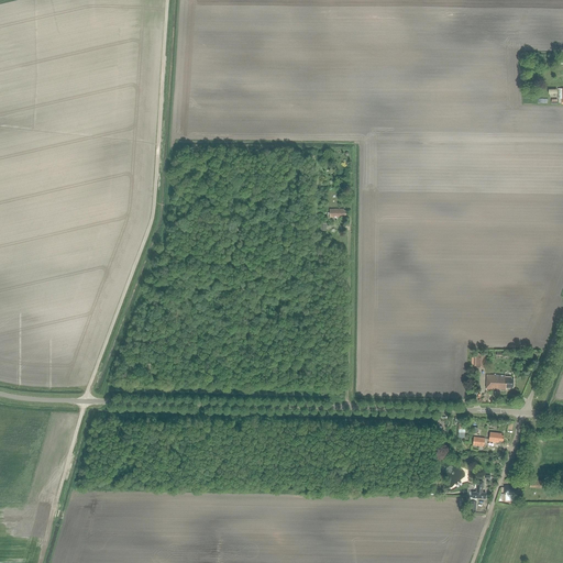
[(486,368),(486,355),(477,354),(477,355),(475,355),(474,366),(476,367),(476,368),(486,368)]
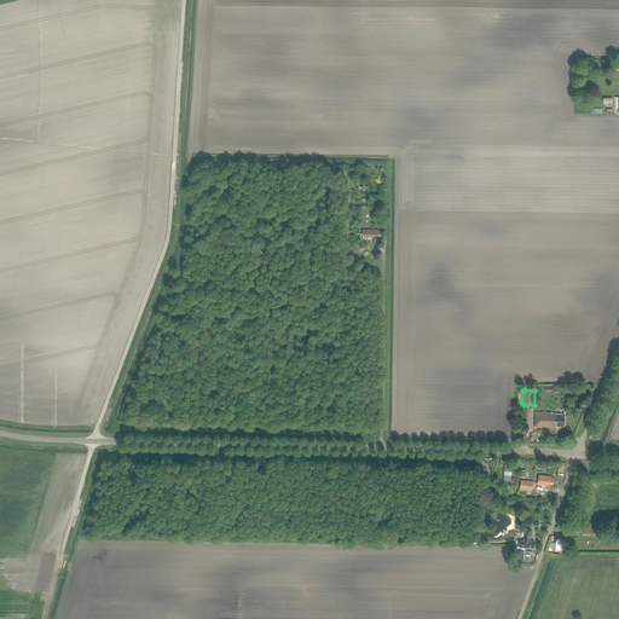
[(557,427),(565,427),(565,416),(562,416),(562,414),(536,412),(536,429),(548,429),(557,429),(557,427)]
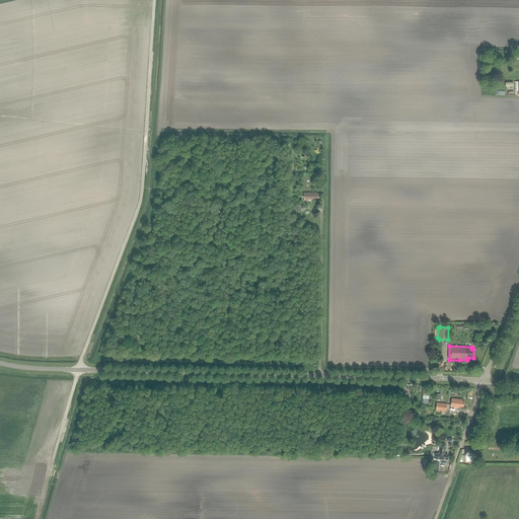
[(459,405),(463,406),(464,401),(461,400),(462,399),(452,398),(451,406),(454,408),(454,409),(456,409),(456,408),(459,408),(459,405)]
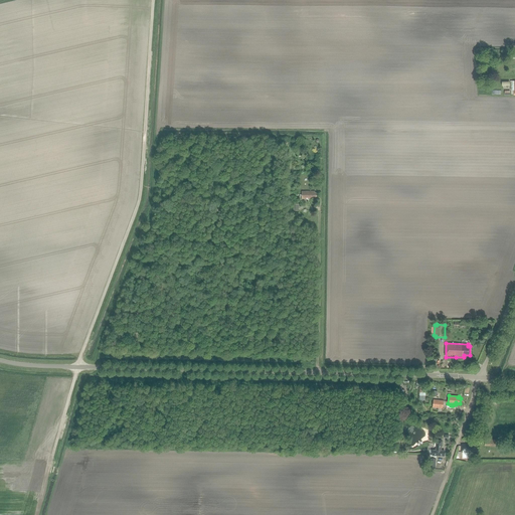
[(444,401),(434,399),(433,407),(444,408),(444,401)]
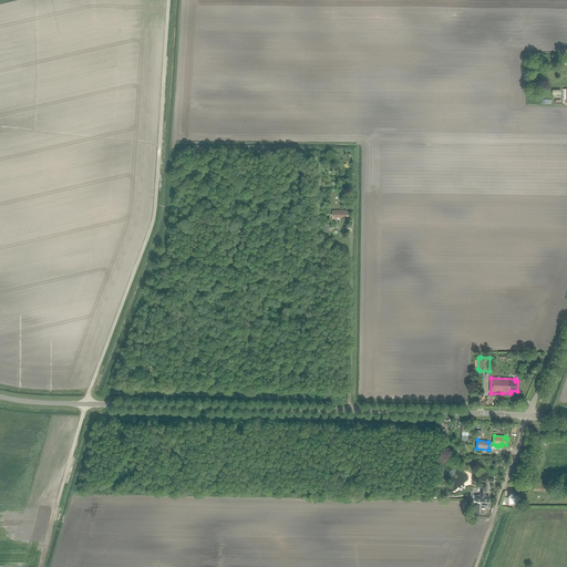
[(545,492),(546,484),(534,483),(534,491),(545,492)]
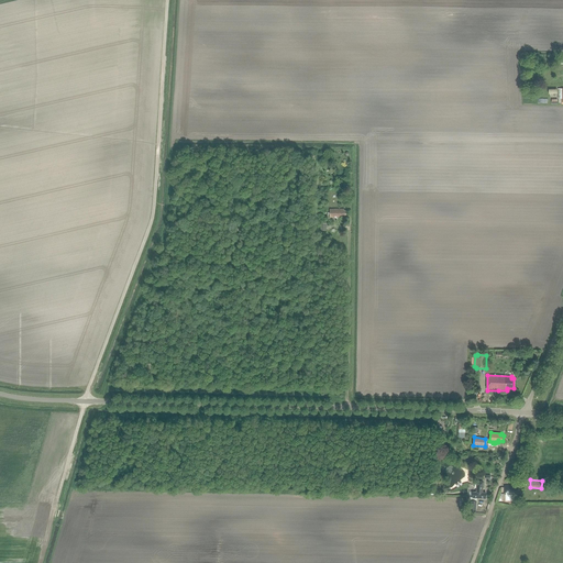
[(468,497),(468,500),(470,500),(470,510),(476,510),(476,501),(476,497),(485,498),(486,498),(486,493),(485,493),(483,493),(483,490),(484,482),(477,481),(476,492),(473,492),(473,497),(468,497)]
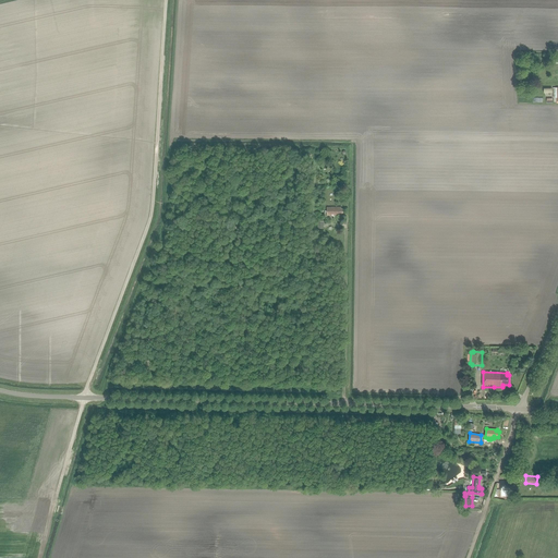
[(500,481),(500,490),(511,490),(511,488),(513,488),(513,483),(512,483),(512,482),(500,481)]
